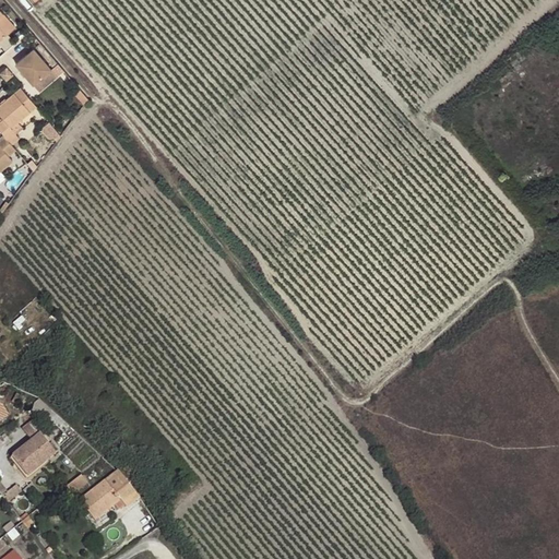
[(0,9),(0,40),(16,26),(0,9)]
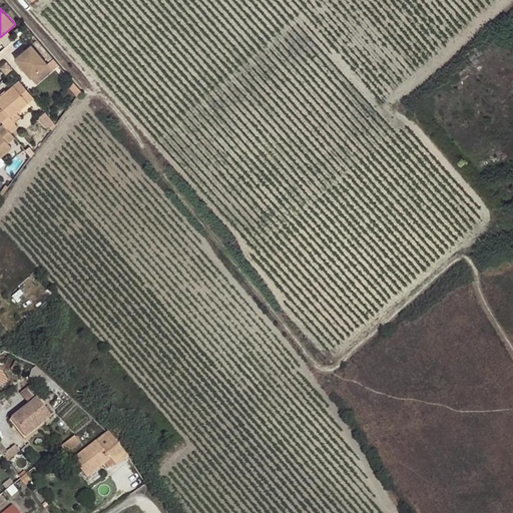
[(31,44),(14,59),(30,78),(48,64),(31,44)]
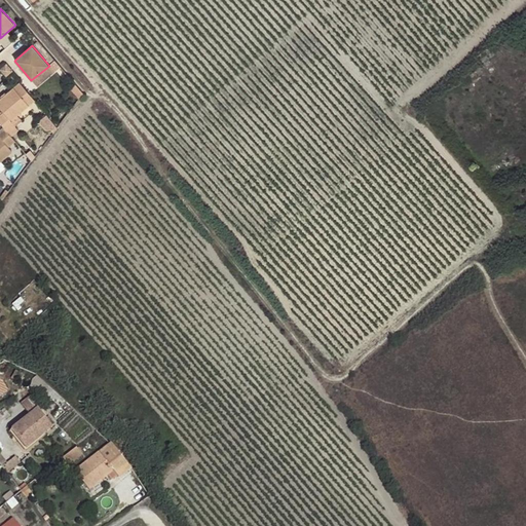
[(0,108),(3,112),(0,114),(0,123),(3,127),(10,137),(19,129),(13,124),(10,121),(16,116),(34,101),(20,82),(6,94),(8,97),(5,100),(2,97),(0,98),(0,108)]
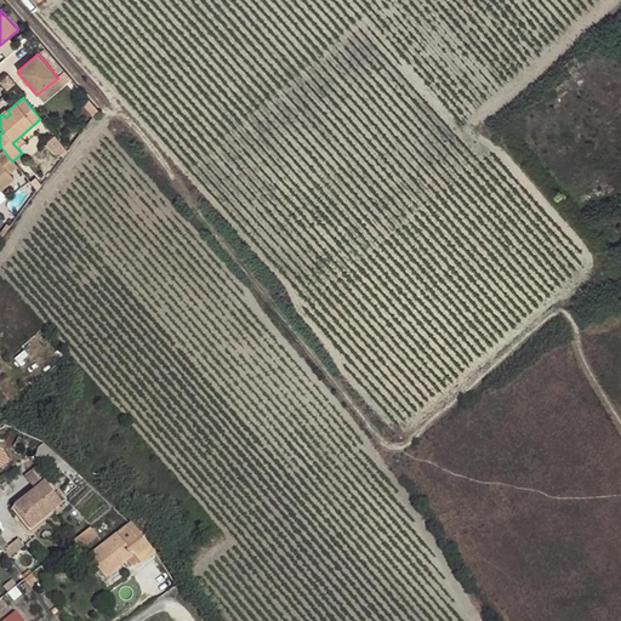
[(12,143),(16,147),(23,141),(20,137),(12,143)]
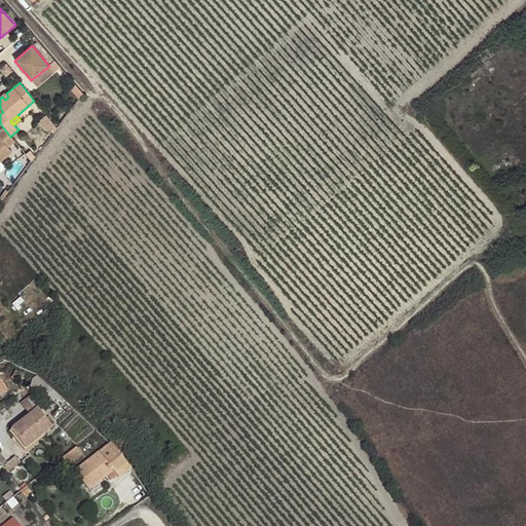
[(8,147),(15,142),(10,137),(3,127),(0,129),(0,164),(2,163),(1,161),(12,152),(8,147)]
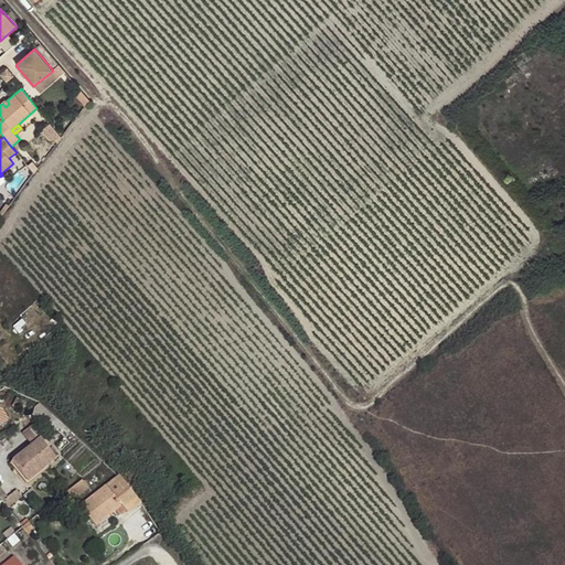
[(0,210),(0,212),(2,215),(9,205),(7,203),(0,210)]
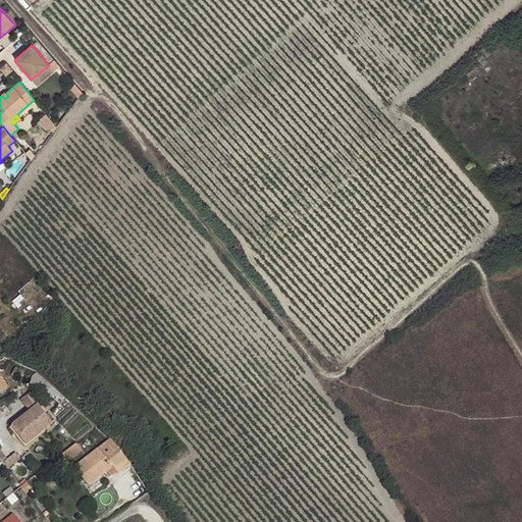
[(16,368),(12,375),(19,378),(23,372),(16,368)]
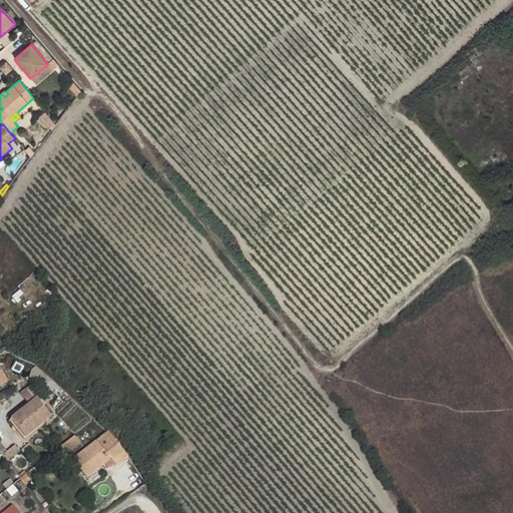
[(36,366),(30,371),(30,374),(33,378),(41,372),(36,366)]
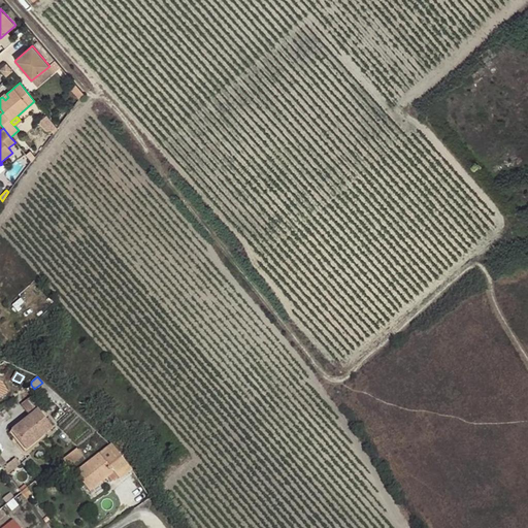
[(40,407),(33,397),(22,406),(30,417),(14,428),(21,436),(19,438),(26,449),(53,428),(52,427),(55,425),(48,418),(45,420),(37,409),(40,407)]
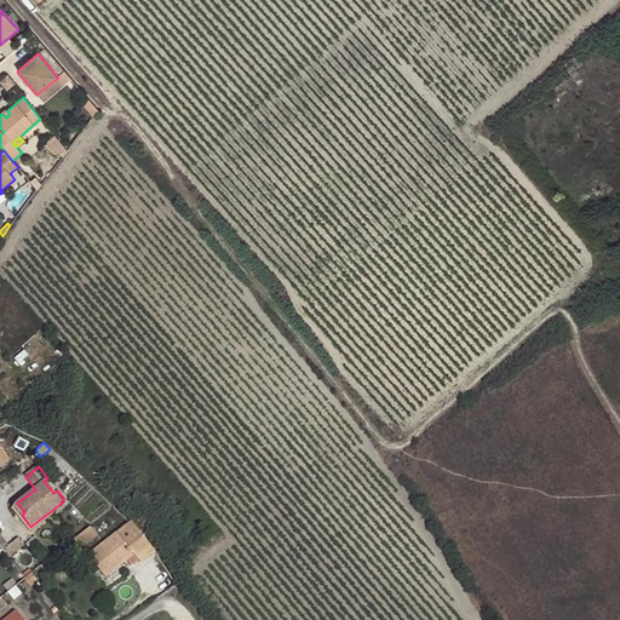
[(24,512),(17,503),(13,505),(22,515),(24,512)]
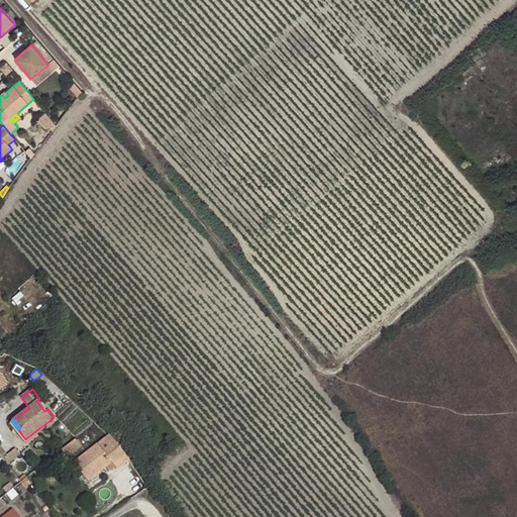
[(86,452),(74,462),(88,483),(112,463),(117,469),(128,459),(109,435),(87,453),(86,452)]
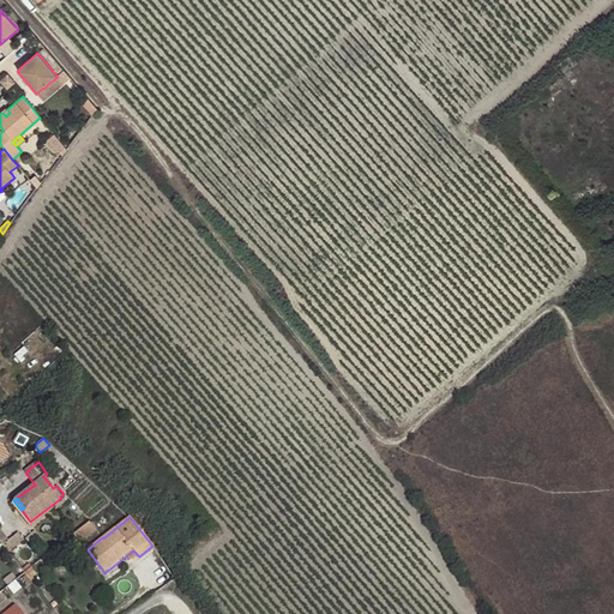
[(96,531),(89,522),(72,534),(80,543),(96,531)]
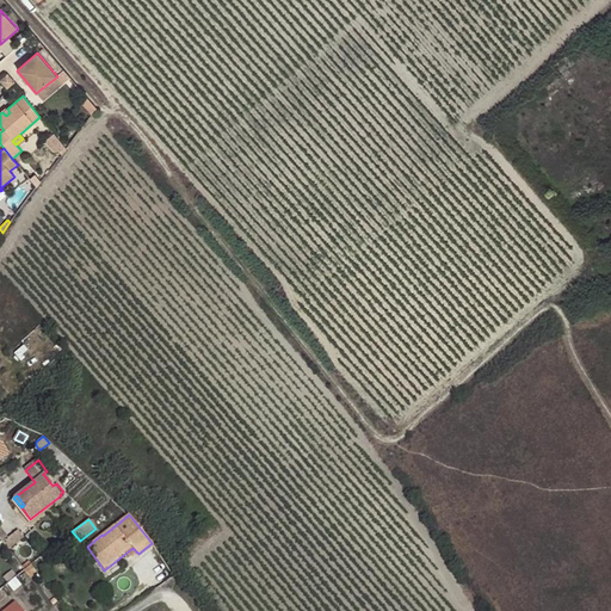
[(18,530),(4,542),(5,544),(8,549),(24,537),(18,530)]
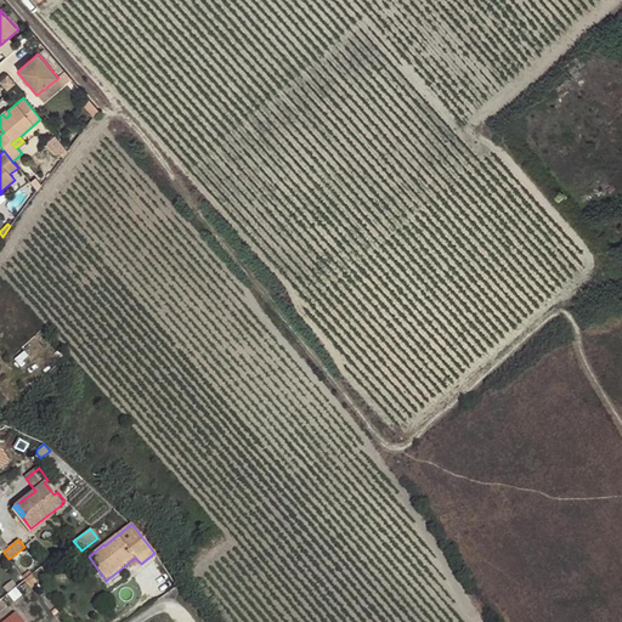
[(32,575),(24,581),(29,589),(38,583),(32,575)]
